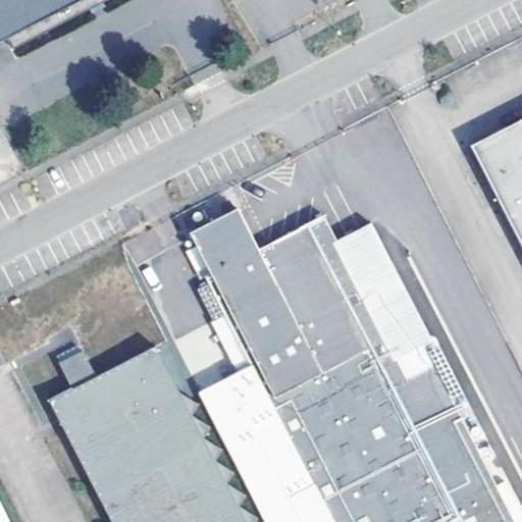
[(0,0),(0,42),(7,39),(12,48),(104,0),(0,0)]
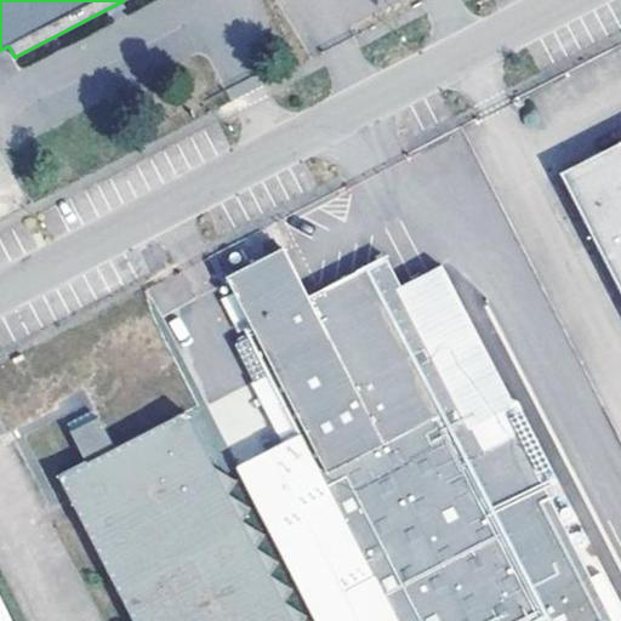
[(620,291),(620,142),(560,174),(620,291)]
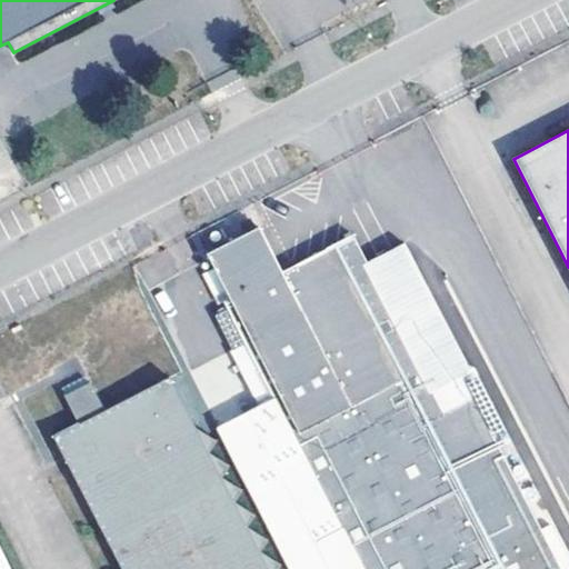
[(256,425),(330,568),(561,568),(397,248),(369,262),(355,235),(282,272),(259,227),(208,255),(230,300),(225,302),(282,412),(256,425)]
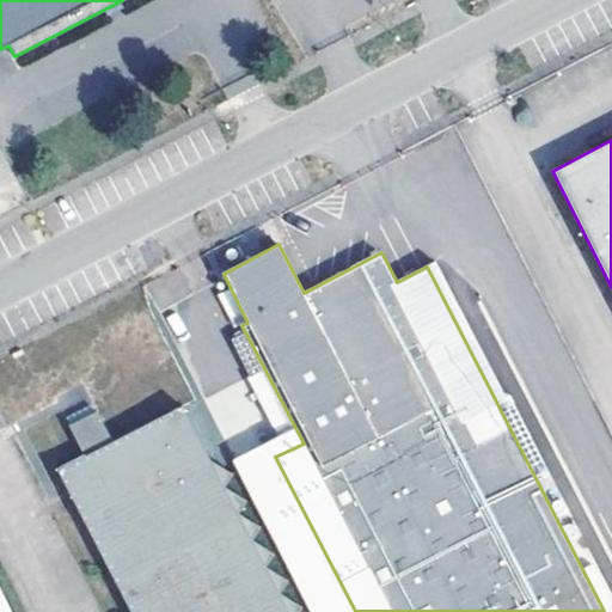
[(175,356),(150,307),(102,334),(127,380),(175,356)]
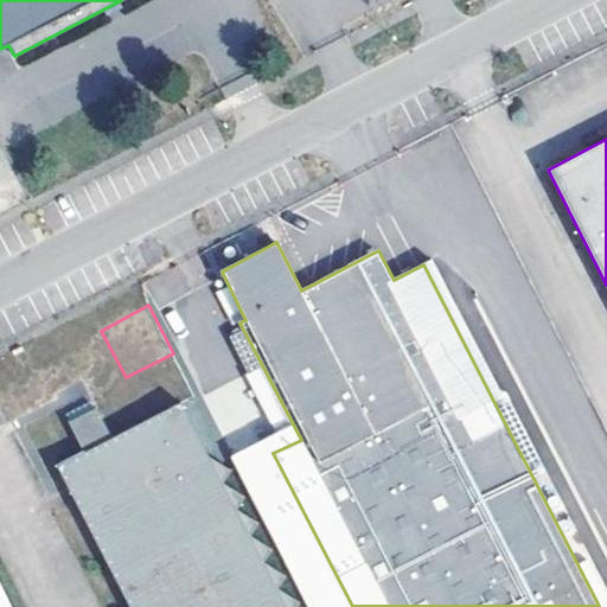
[(71,422),(85,452),(57,466),(131,606),(298,606),(301,602),(279,588),(287,575),(266,562),(272,549),(251,536),(260,523),(240,510),(246,497),(224,484),(232,470),(211,459),(181,403),(113,439),(97,408),(71,422)]
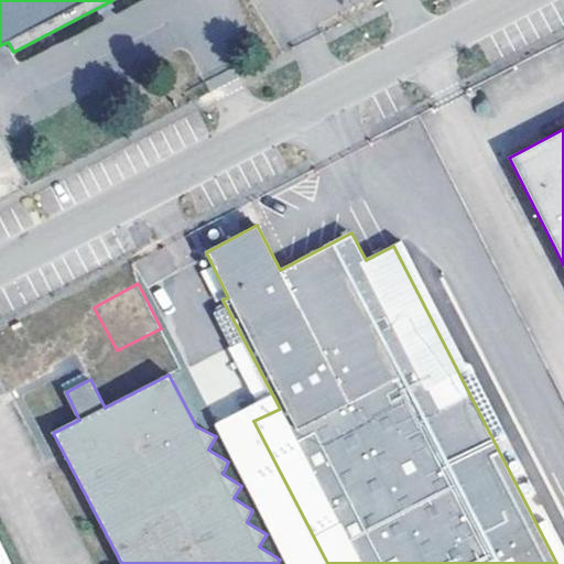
[(0,563),(9,563),(0,541),(0,563)]
